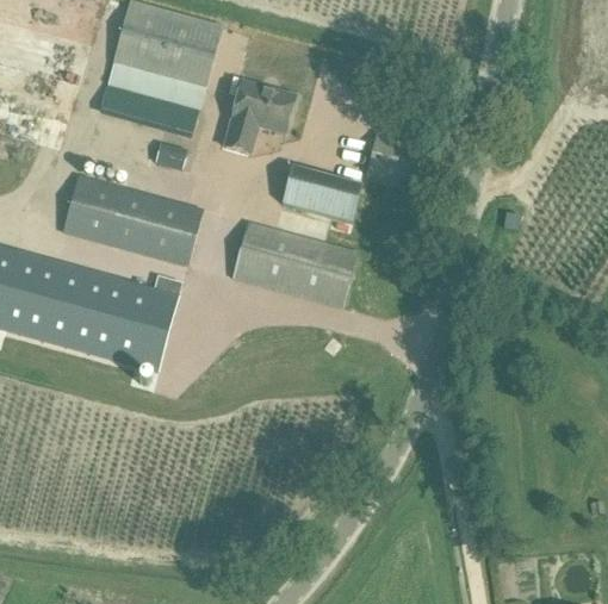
[(129,0),(105,85),(198,111),(223,25),(138,0),(129,0)]
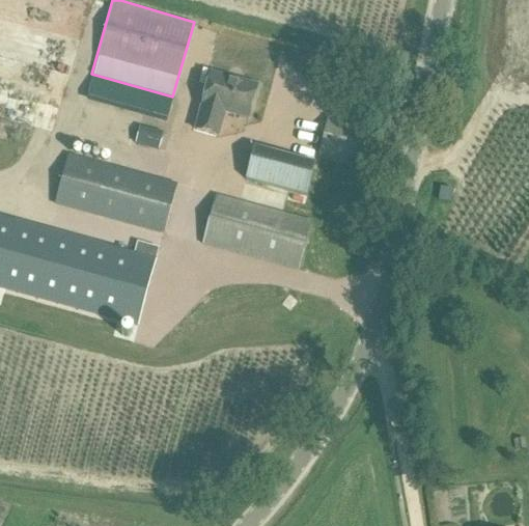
[(211,70),(195,126),(218,133),(224,109),(248,115),(257,83),(211,70)]
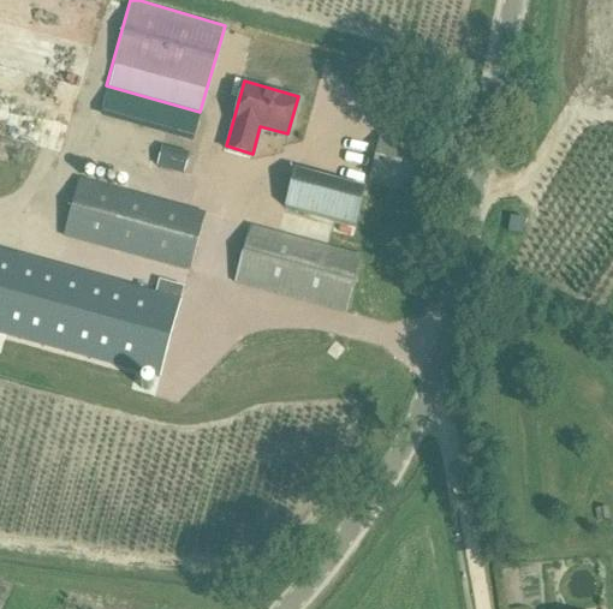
[(160,145),(154,165),(182,172),(186,153),(160,145)]
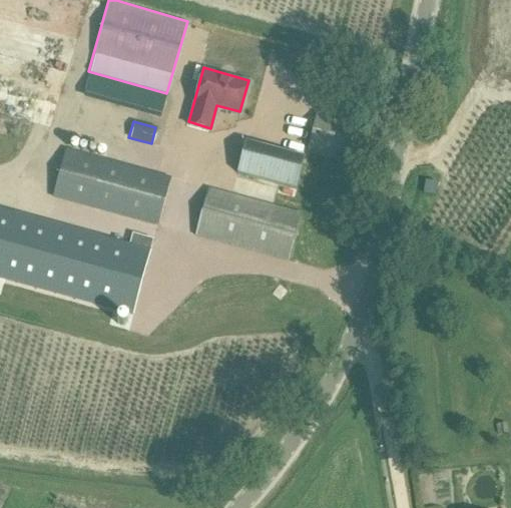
[(244,140),(235,170),(296,186),(304,155),(244,140)]
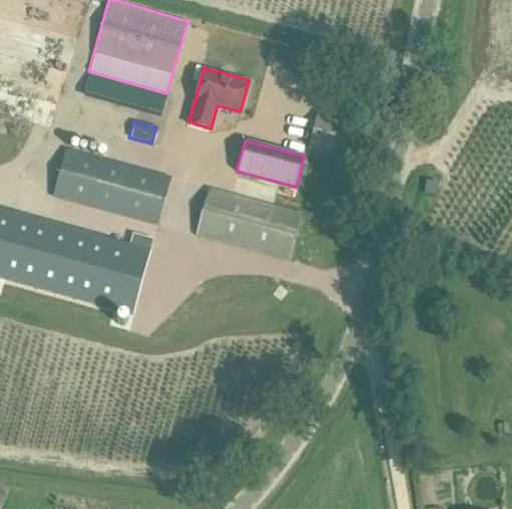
[(64,150),(52,196),(156,224),(169,178),(64,150)]
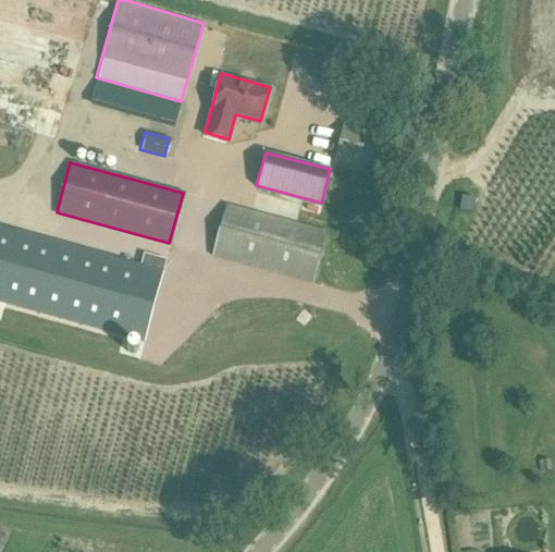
[(457,205),(470,207),(472,192),(460,189),(457,205)]
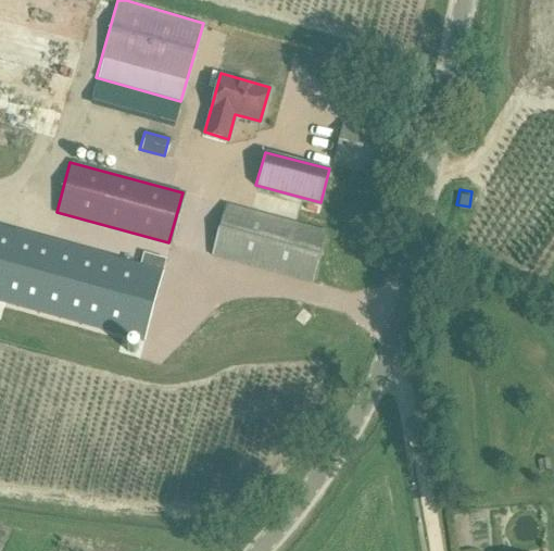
[(225,200),(210,254),(312,283),(327,229),(225,200)]
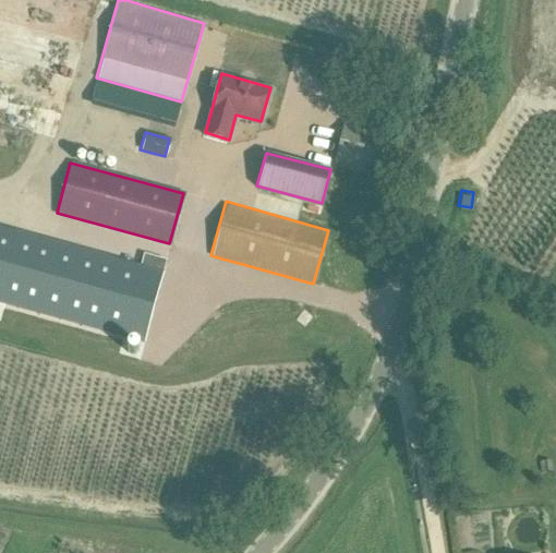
[(141,266),(0,228),(0,301),(108,331),(143,340),(166,259),(144,253),(141,266)]
